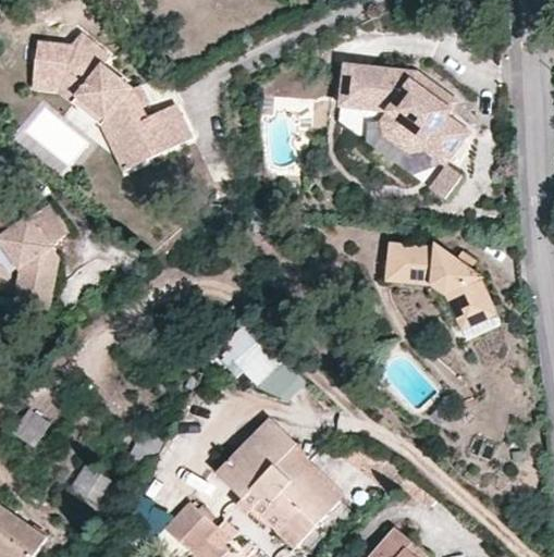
[(36,45),(32,83),(63,86),(75,96),(70,104),(102,127),(113,151),(133,141),(145,162),(189,139),(172,106),(146,118),(139,107),(130,89),(98,69),(103,60),(76,39),(70,48),(36,45)]
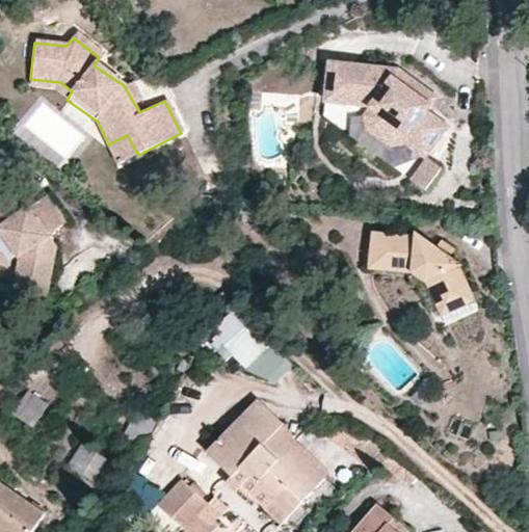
[(426,110),(429,105),(399,83),(404,74),(396,69),(328,61),(324,102),(369,106),(363,114),(365,128),(388,144),(402,143),(402,141),(424,157),(425,156),(447,126),(426,110)]
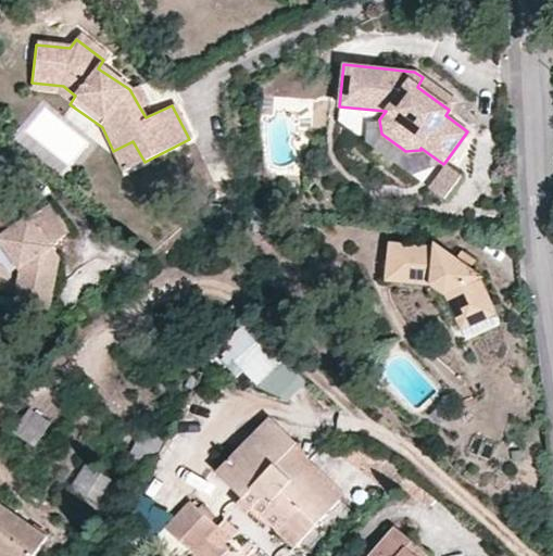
[(455,100),(423,77),(417,87),(449,110),(455,100)]
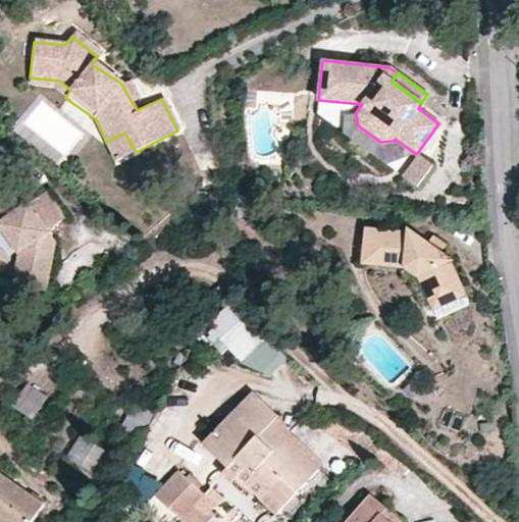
[(59,81),(30,77),(30,86),(52,88),(65,98),(70,90),(59,81)]
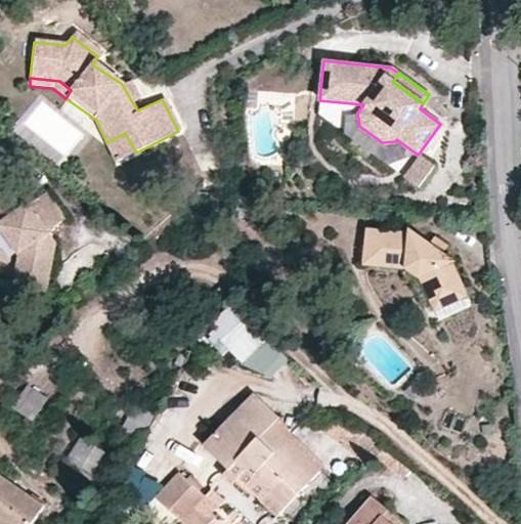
[(129,80),(122,84),(131,100),(137,97),(129,80)]
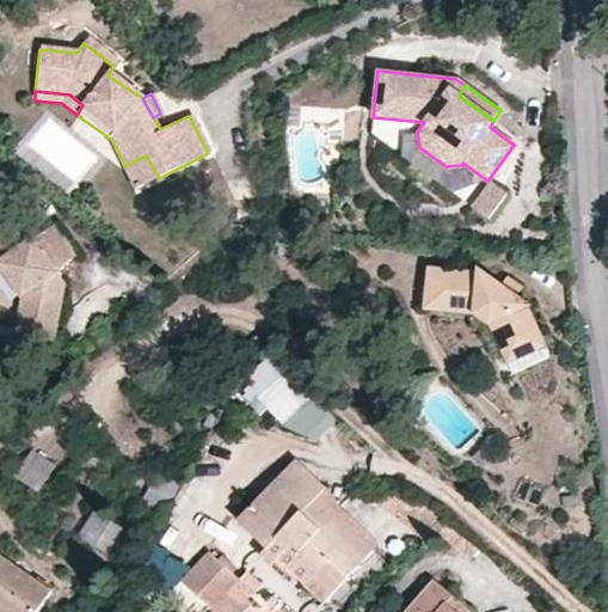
[(146,155),(124,166),(136,189),(159,178),(146,155)]
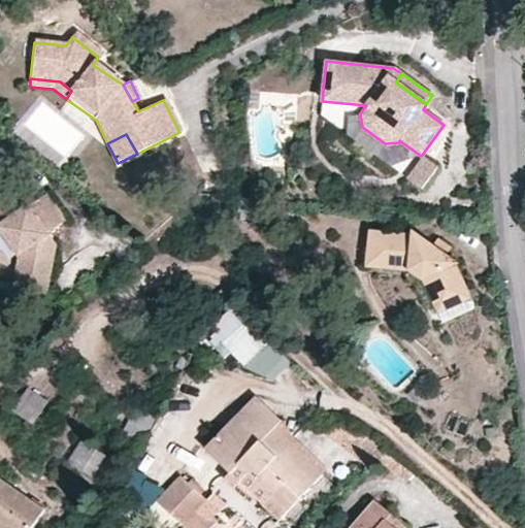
[(422,189),(437,166),(424,156),(408,178),(422,189)]
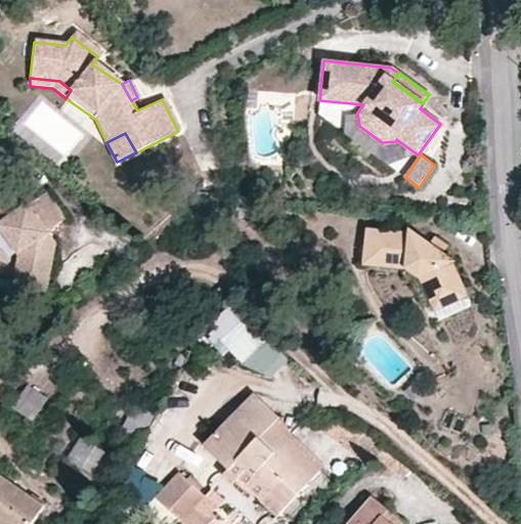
[(28,201),(19,199),(2,194),(3,189),(0,188),(0,224),(19,249),(13,282),(47,290),(55,242),(48,229),(64,217),(45,189),(35,197),(28,201)]
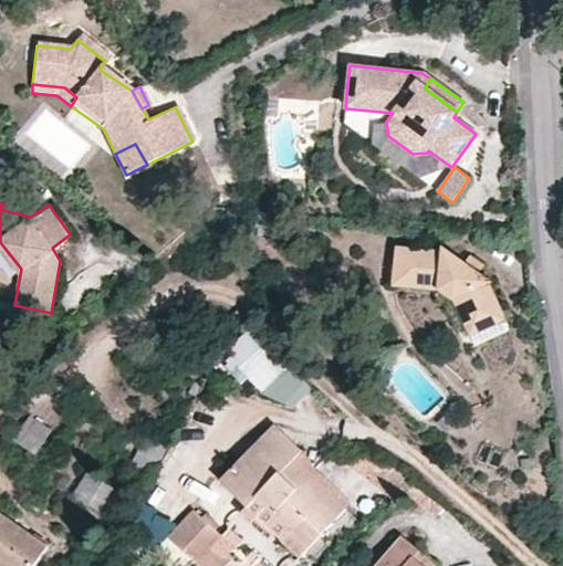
[(470,273),(458,265),(441,252),(392,248),(387,286),(428,293),(431,293),(448,304),(464,336),(496,322),(479,280),(470,273)]
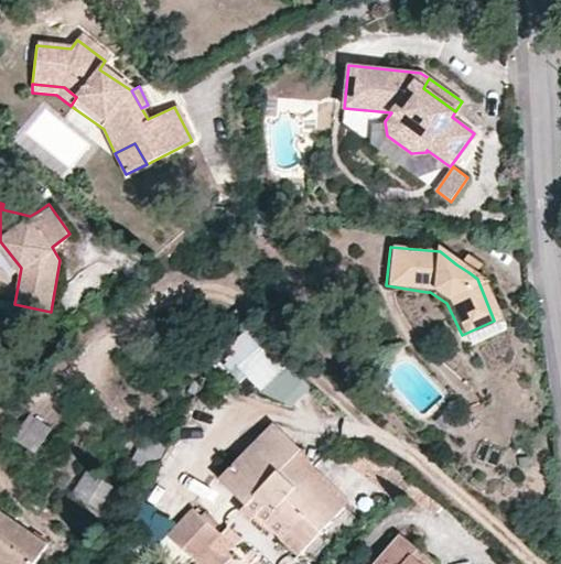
[(461,258),(456,264),(468,272),(473,266),(461,258)]
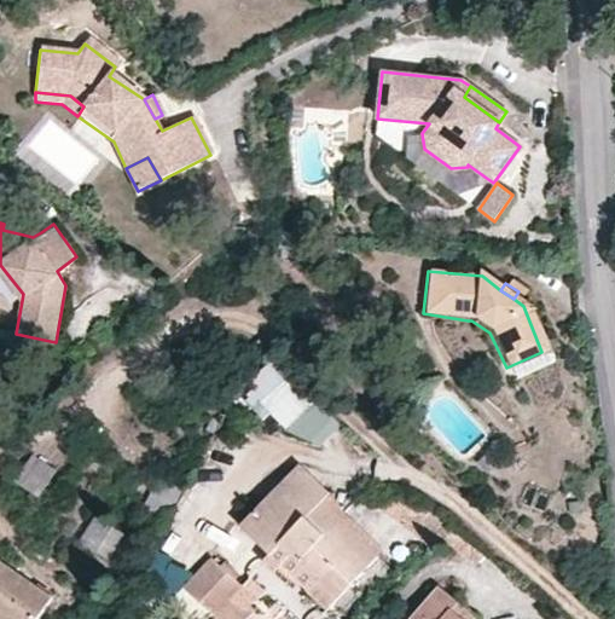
[(489,333),(471,320),(466,329),(479,339),(495,372),(506,368),(489,333)]
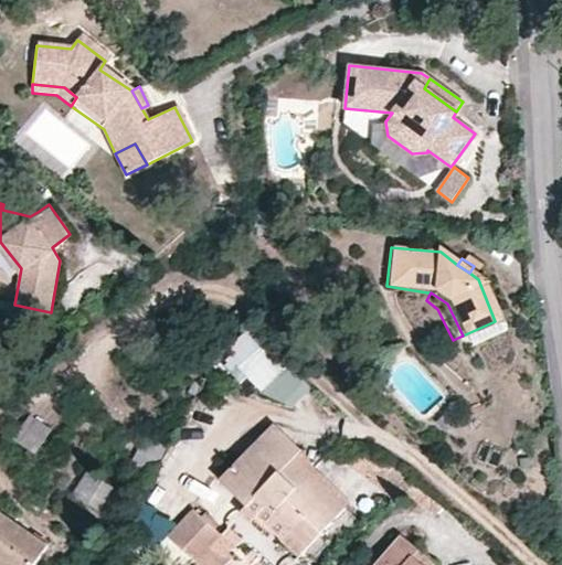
[(285,363),(247,327),(229,345),(233,350),(221,362),(239,380),(245,373),(261,388),(285,363)]
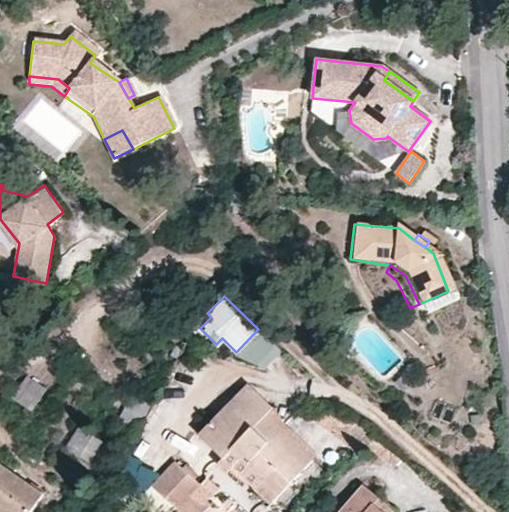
[(238,356),(261,372),(279,347),(256,331),(238,356)]
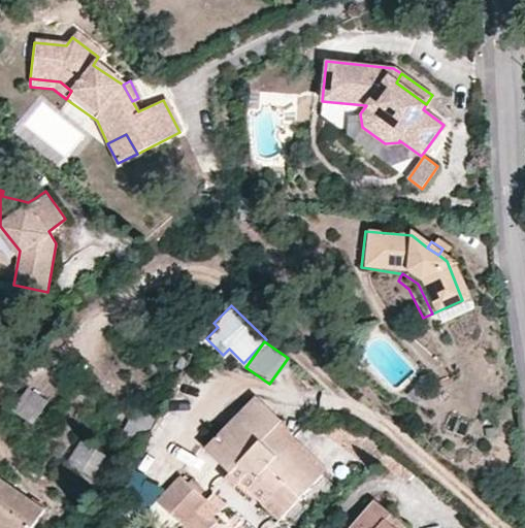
[(25,385),(10,407),(31,421),(45,398),(25,385)]
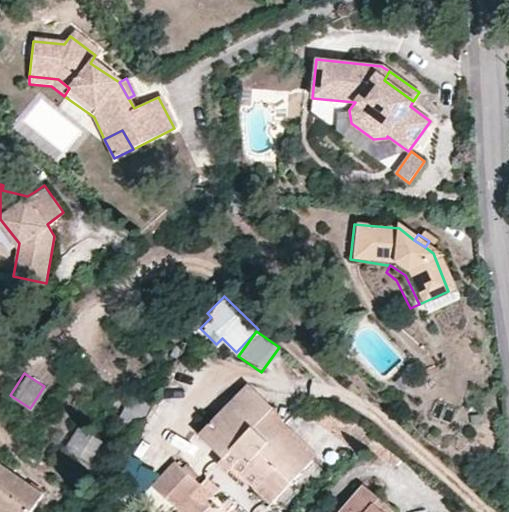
[(270,407),(246,383),(205,425),(200,421),(193,429),(221,458),(225,456),(254,485),(252,488),(268,503),(310,457),(265,413),(270,407)]
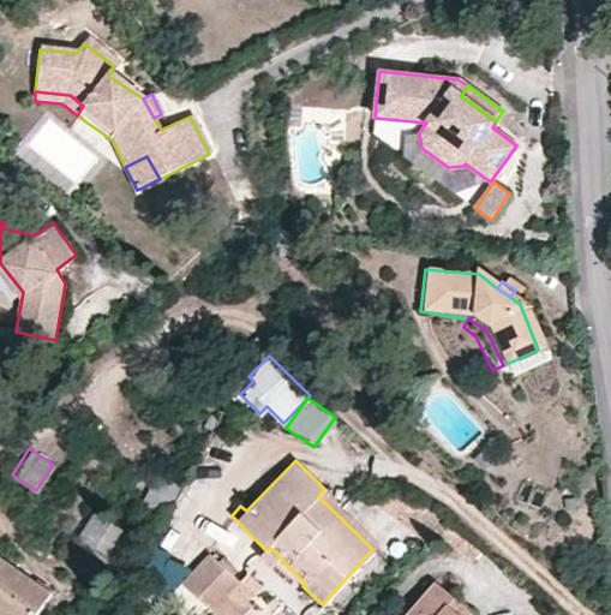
[(127,532),(93,512),(78,536),(112,557),(127,532)]
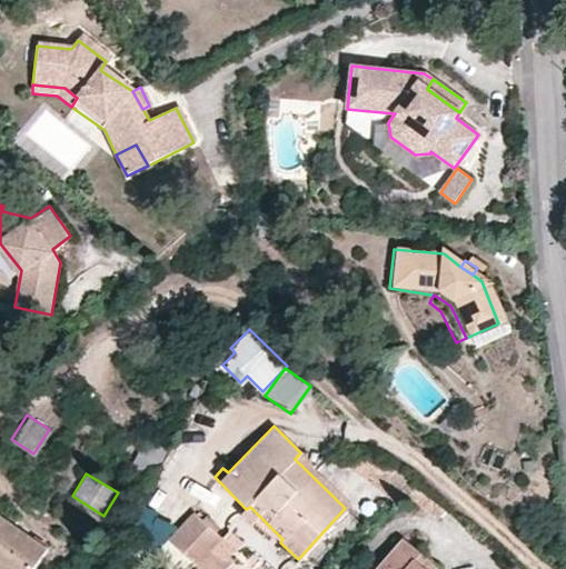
[(229,548),(196,515),(171,541),(202,568),(200,568),(225,568),(229,565),(229,548)]
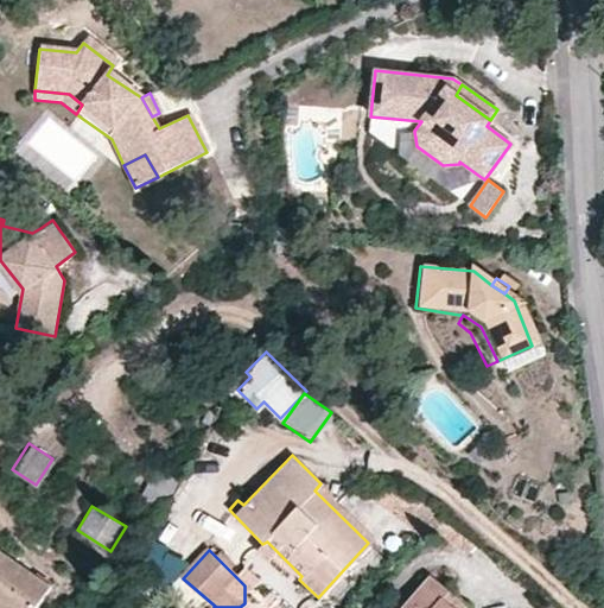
[(0,607),(32,607),(48,586),(0,552),(0,607)]
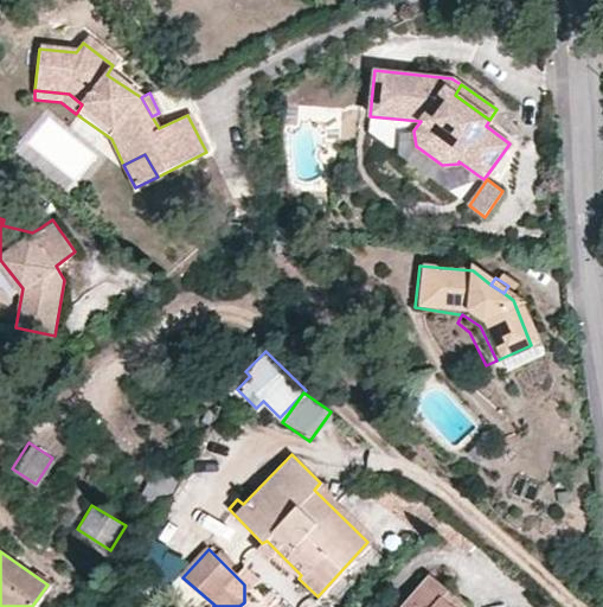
[(461,606),(463,605),(429,574),(401,606),(461,606)]
